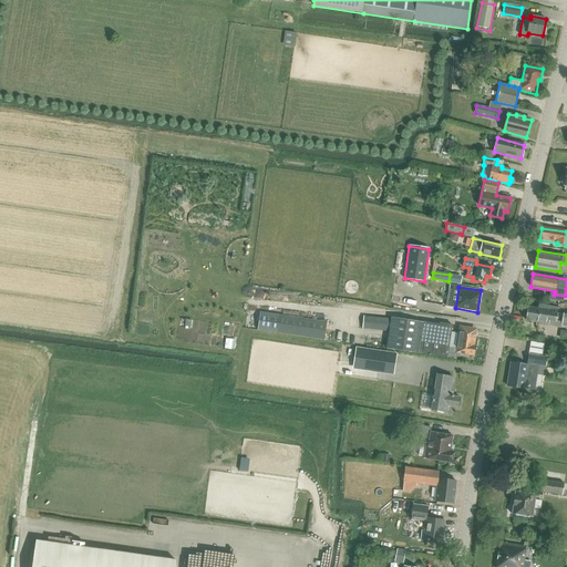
[(538,308),(528,307),(526,320),(548,323),(548,320),(555,321),(556,313),(557,307),(550,306),(538,305),(538,308)]
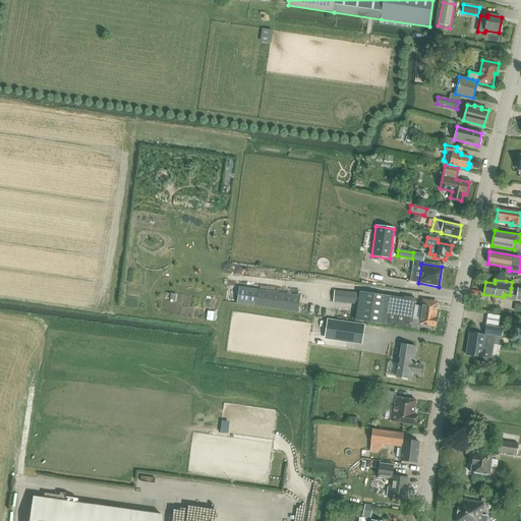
[(239,287),(236,303),(298,312),(300,296),(239,287)]
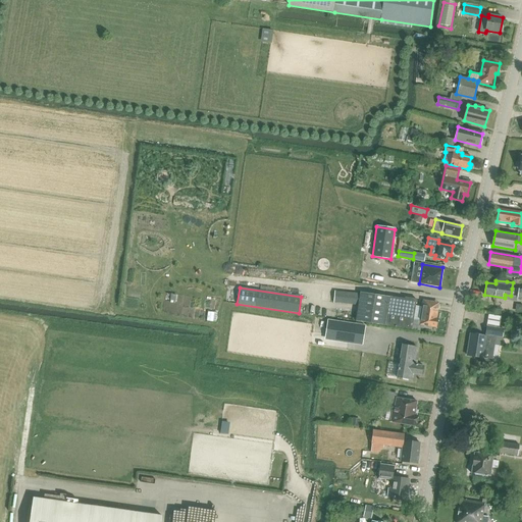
[(518,290),(512,289),(511,296),(517,297),(517,299),(521,299),(521,288),(519,288),(518,290)]
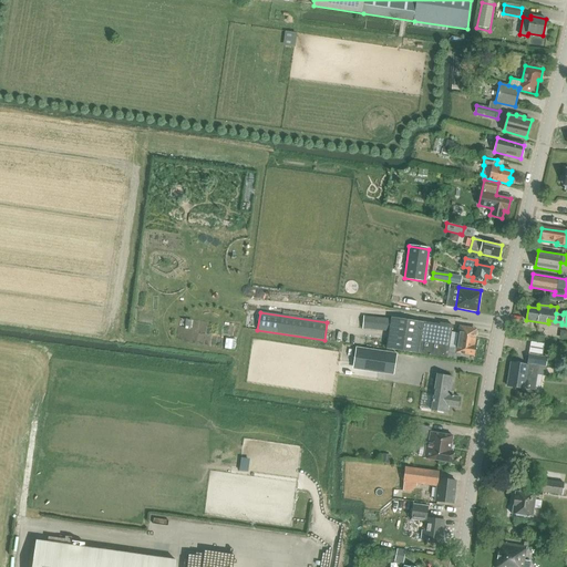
[(391,319),(363,317),(362,329),(389,331),(391,319)]
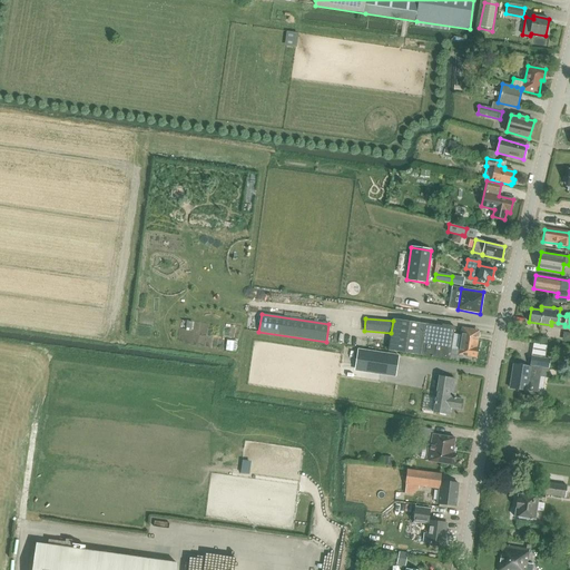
[(426,324),(393,320),(393,321),(391,333),(387,350),(421,355),(426,324)]
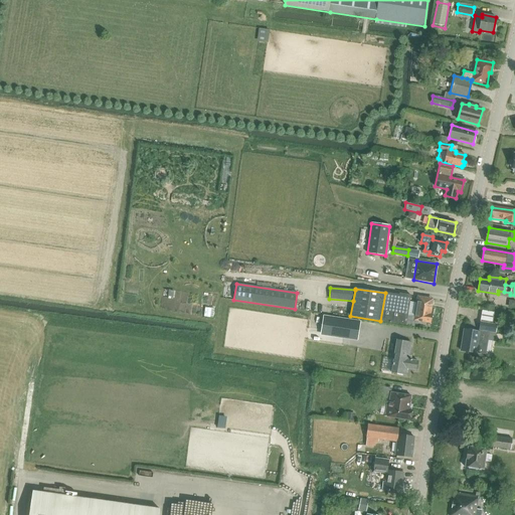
[(399,296),(385,293),(380,321),(405,325),(406,316),(410,296),(399,294),(399,296)]
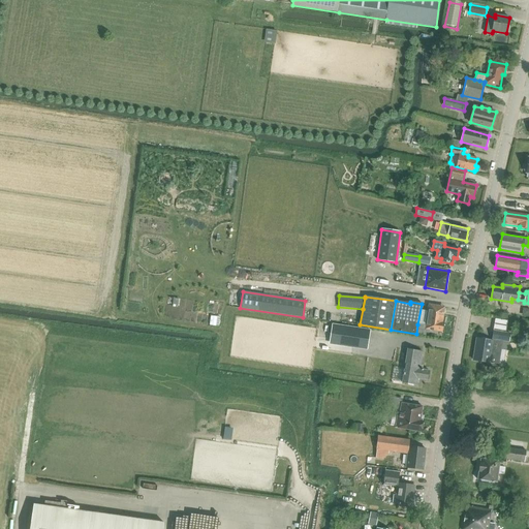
[(417,324),(416,334),(425,335),(425,333),(437,335),(438,332),(441,333),(443,323),(441,322),(443,307),(428,305),(425,325),(417,324)]
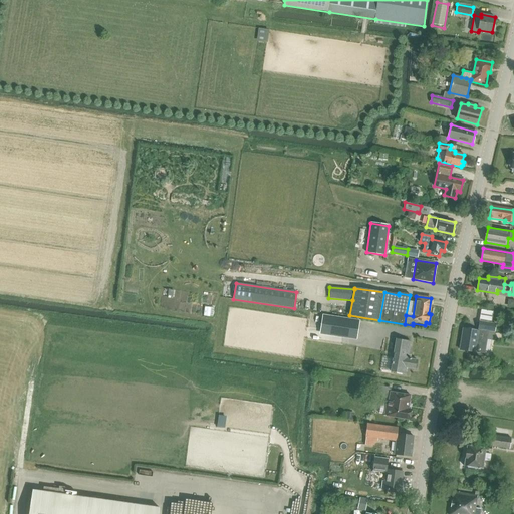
[(320,331),(357,336),(359,320),(322,315),(320,331)]
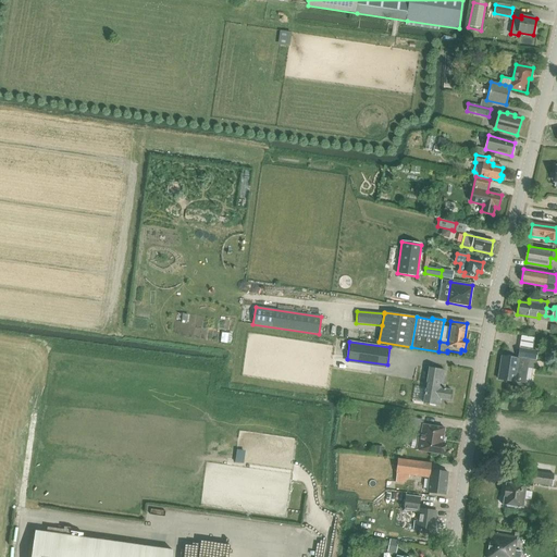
[(520,348),(518,360),(502,357),(498,380),(512,382),(517,382),(522,383),(524,368),(525,368),(527,358),(534,360),(535,351),(520,348)]
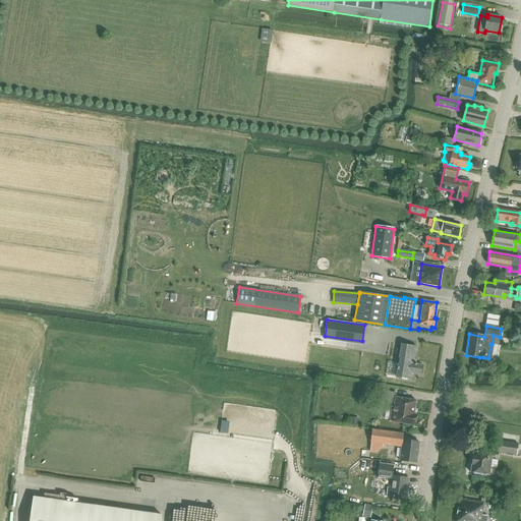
[(401,345),(396,378),(410,380),(411,373),(420,374),(422,365),(415,364),(416,360),(413,359),(415,347),(401,345)]
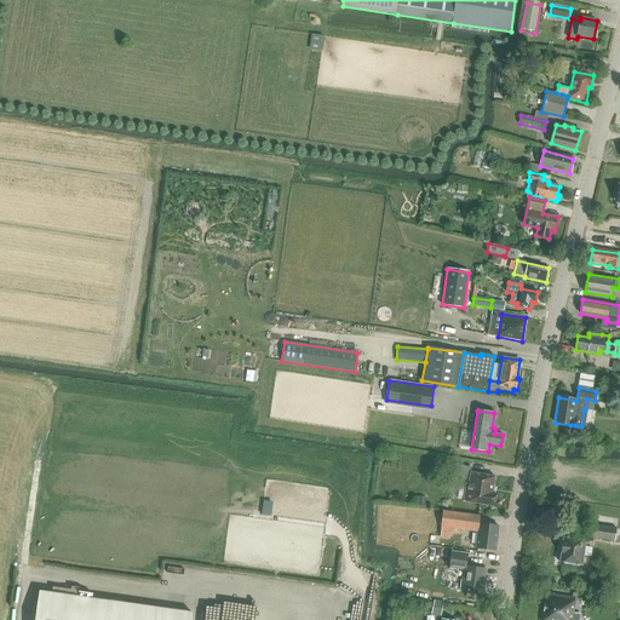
[(470,472),(471,468),(457,465),(455,476),(469,478),(468,483),(466,483),(463,501),(492,506),(493,505),(495,504),(497,498),(495,497),(495,494),(493,493),(495,477),(470,472)]
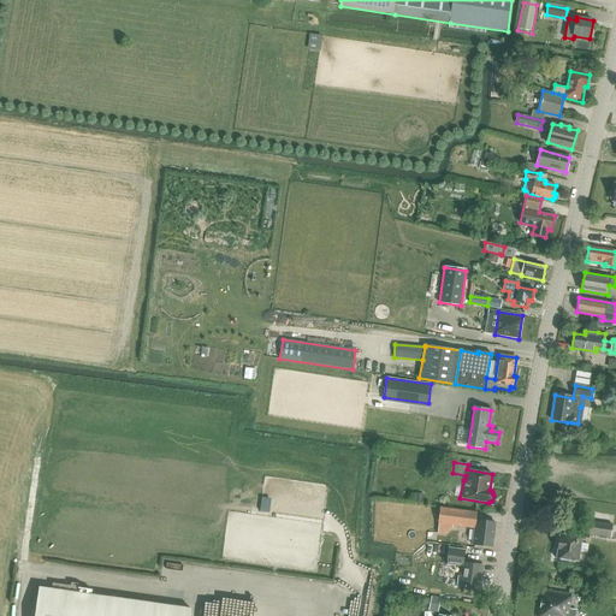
[(438,523),(473,528),(475,513),(440,508),(438,523)]
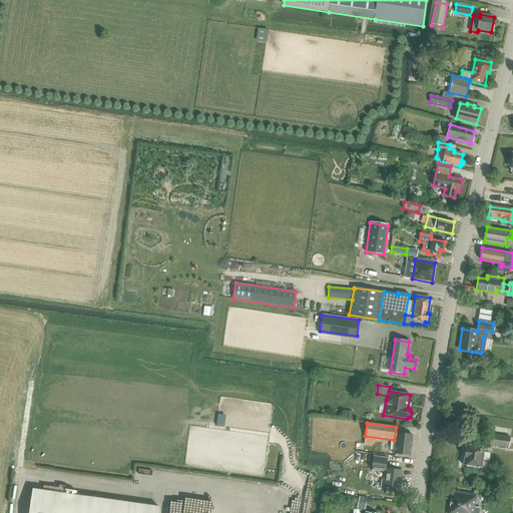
[(395,434),(395,438),(393,454),(410,456),(412,436),(395,434)]
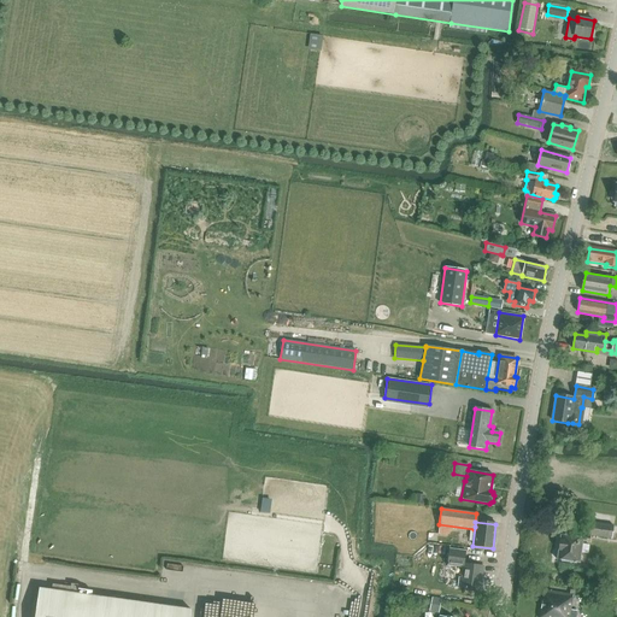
[(588,535),(612,539),(613,524),(589,522),(588,535)]
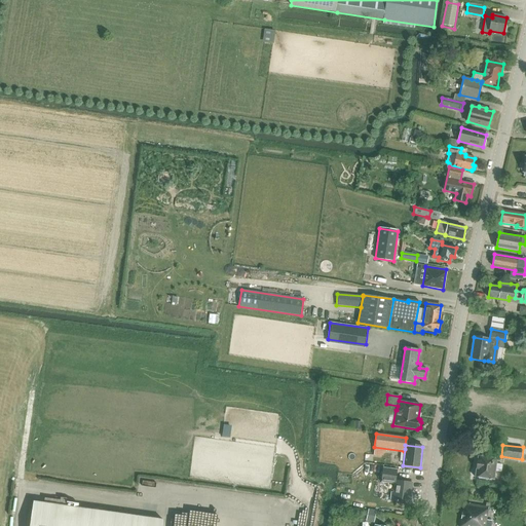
[(496,463),(497,458),(478,455),(476,468),(474,468),(474,472),(475,474),(475,477),(479,478),(479,479),(490,480),(490,479),(493,480),(495,471),(500,472),(501,464),(496,463)]
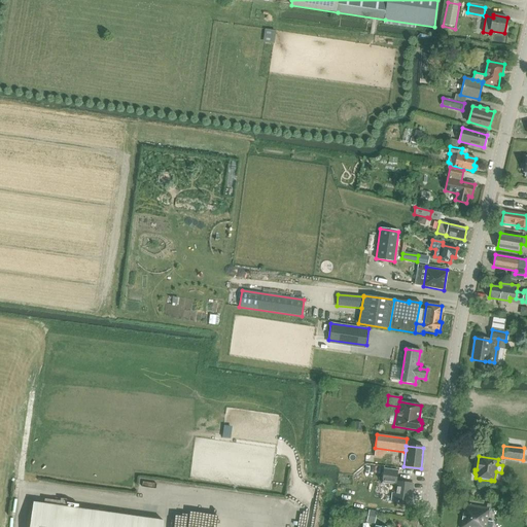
[(384,468),(382,483),(396,485),(394,494),(392,494),(391,501),(398,502),(397,504),(410,505),(411,493),(410,492),(411,486),(412,486),(413,483),(396,481),(397,470),(384,468)]
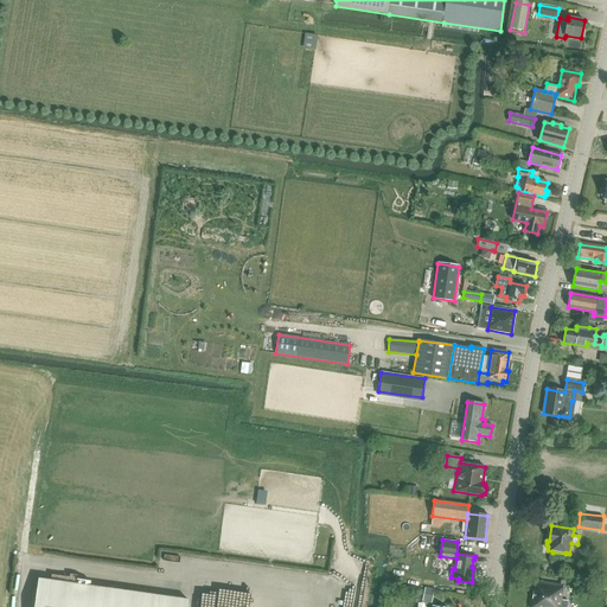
[(38,579),(34,606),(186,606),(189,600),(38,579)]
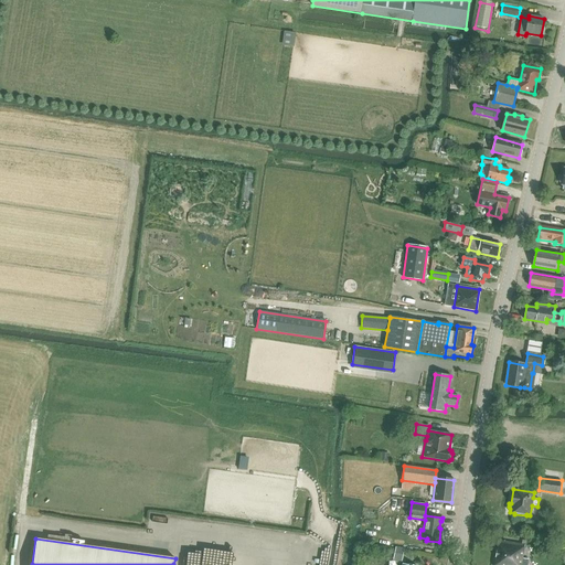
[(493,564),(521,564),(524,544),(498,540),(493,564)]
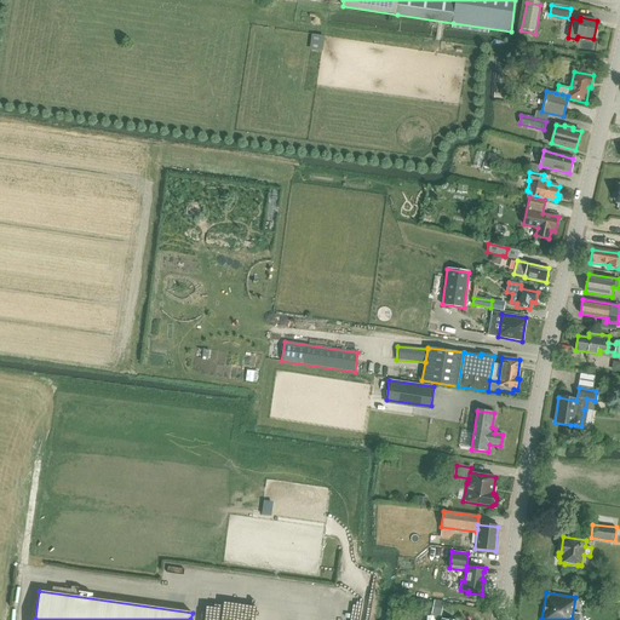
[(349,619),(361,619),(367,596),(356,593),(349,619)]
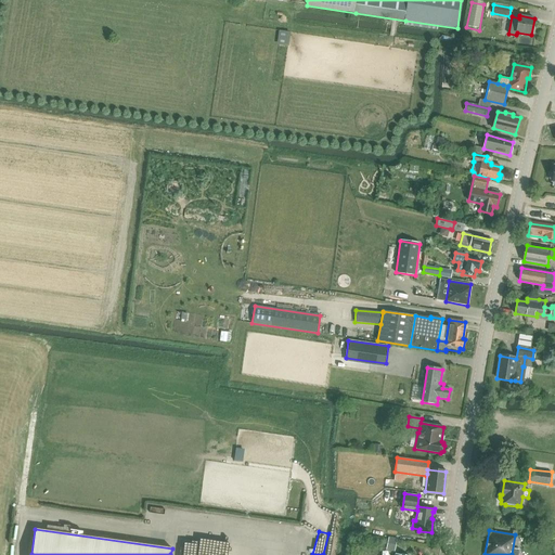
[(386,549),(395,551),(397,542),(388,540),(386,549)]
